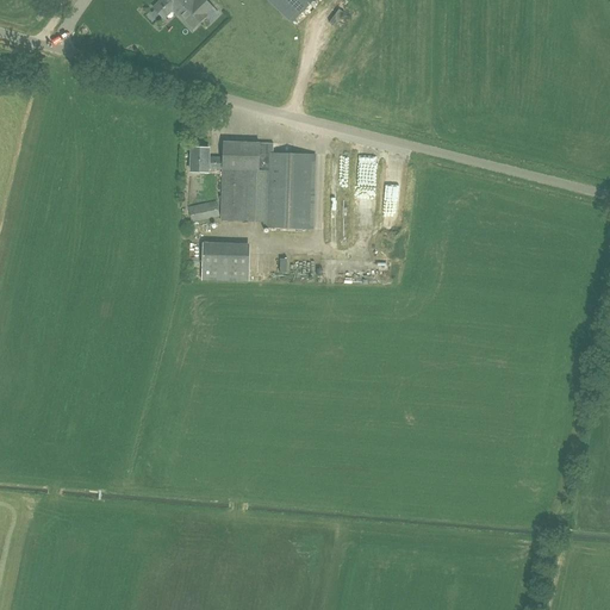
[(166,18),(174,11),(182,19),(195,5),(193,2),(191,0),(161,0),(154,7),(161,16),(160,16),(166,23),(168,20),(166,18)]
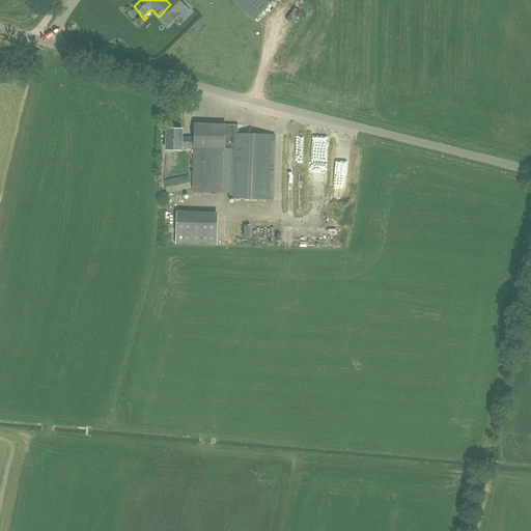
[(170,4),(159,17),(167,25),(179,12),(178,11),(185,6),(178,0),(169,0),(168,2),(170,4)]
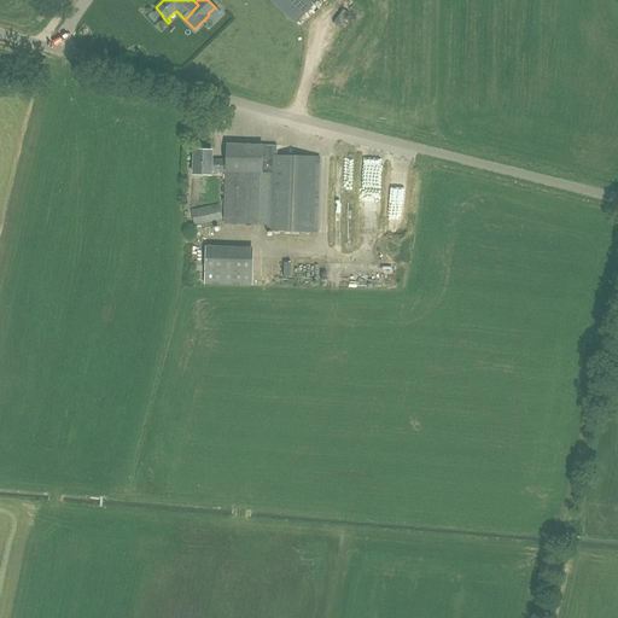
[(315,0),(270,0),(295,22),(315,0)]
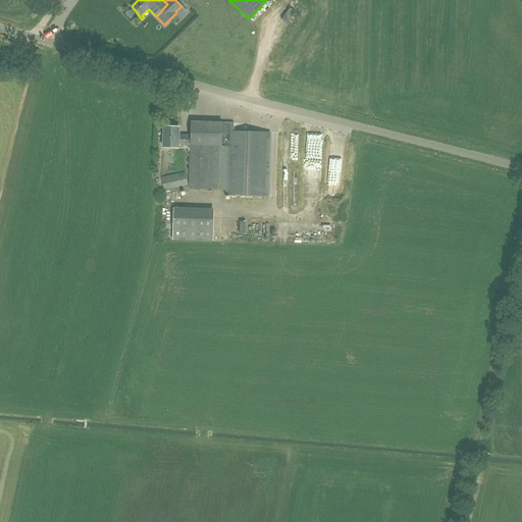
[(267,196),(269,132),(232,131),(233,122),(191,120),(191,135),(177,135),(178,126),(163,125),(162,147),(177,147),(177,144),(190,144),(189,189),(225,190),(225,194),(267,196)]
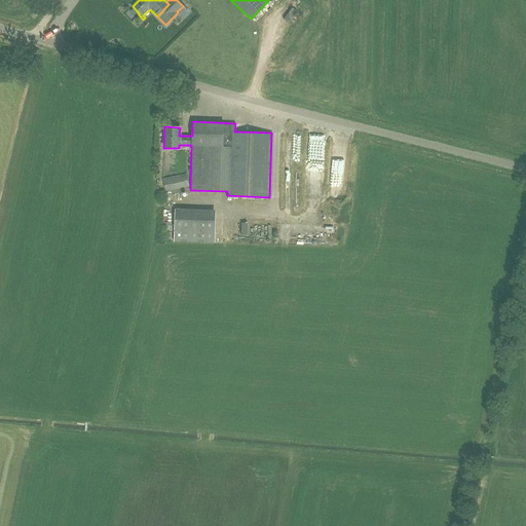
[(161,179),(165,192),(189,186),(186,173),(161,179)]
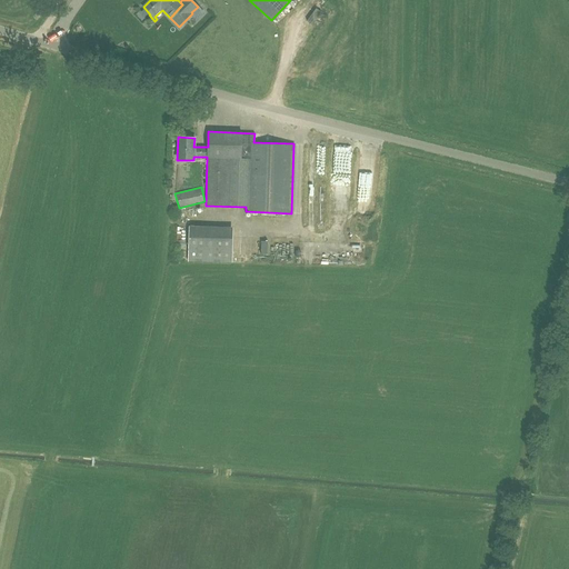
[(198,238),(198,227),(188,227),(187,260),(231,261),(232,239),(198,238)]
